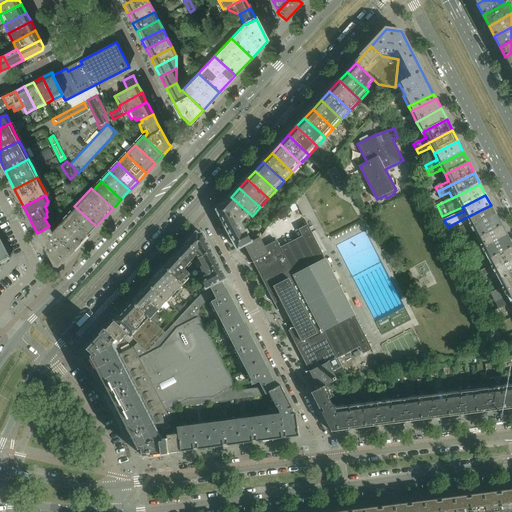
[(231,197),(223,206),(240,222),(245,217),(246,218),(250,214),(231,197)]
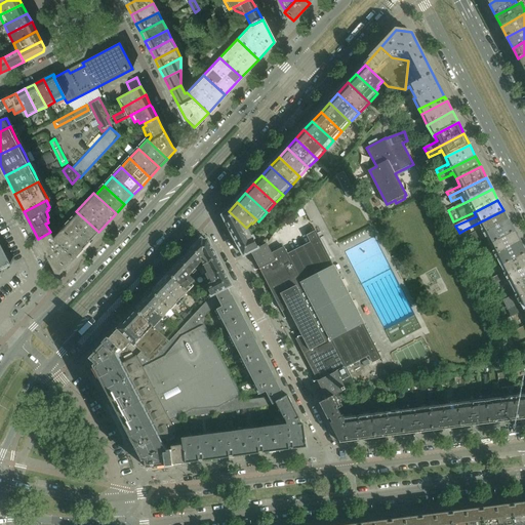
[(473,241),(510,223),(503,210),(479,223),(482,230),(480,231),(479,230),(470,235),(473,241)]
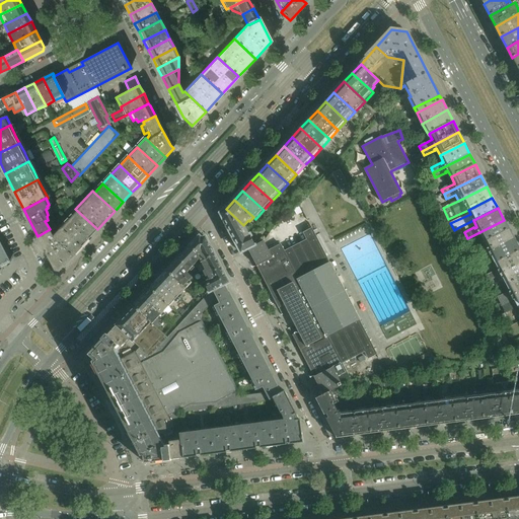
[(97,229),(75,209),(67,218),(89,238),(97,229)]
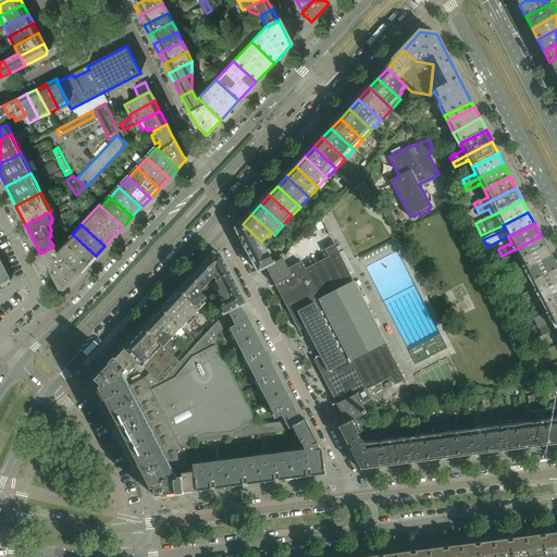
[(261,242),(243,224),(237,230),(249,254),(265,246),(264,244),(261,242)]
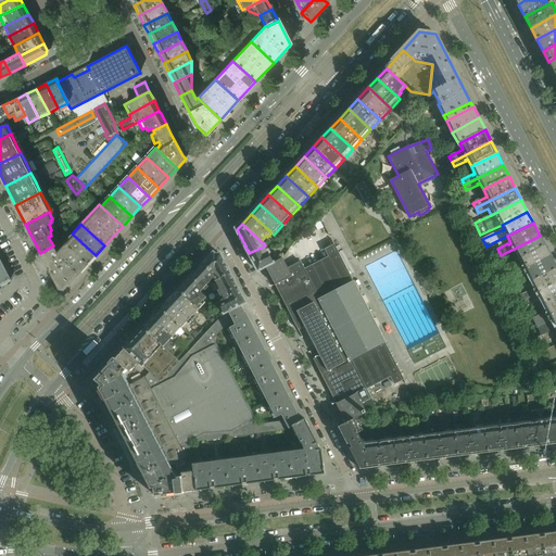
[(298,238),(304,230),(301,227),(294,235),(298,238)]
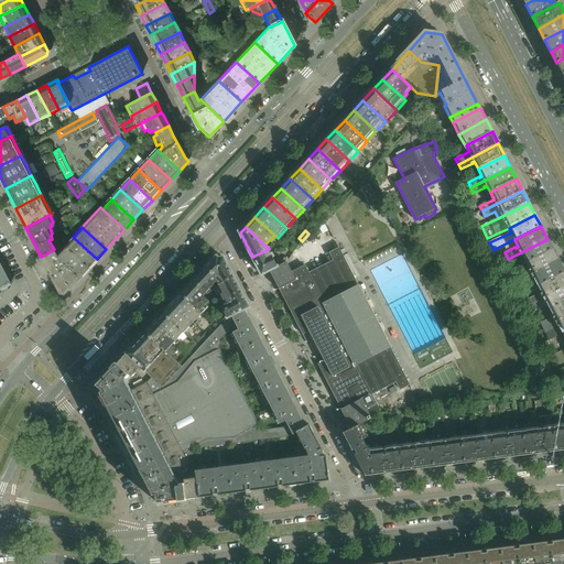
[(97,259),(73,237),(64,246),(66,247),(88,268),(97,259)]
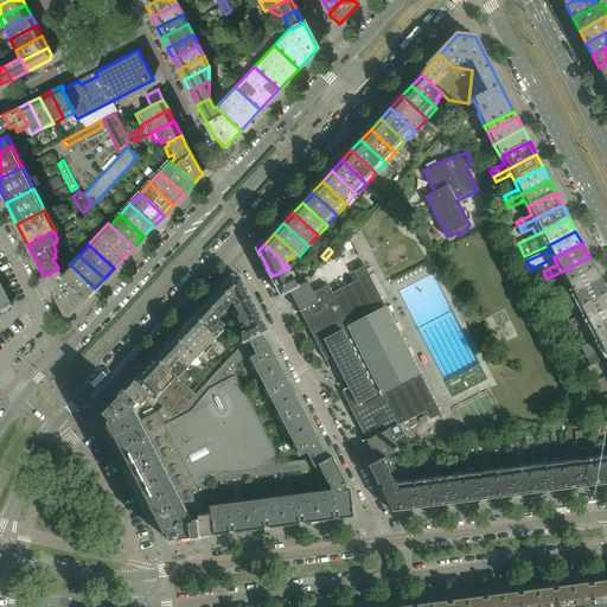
[(567,283),(595,269),(589,257),(547,279),(549,283),(560,278),(560,276),(562,275),(567,283)]
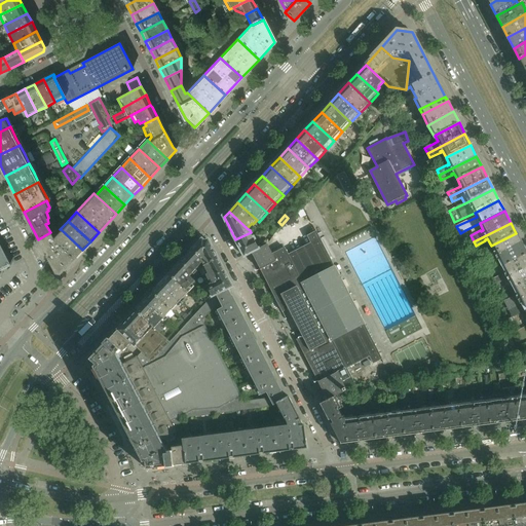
[(273,229),(270,232),(273,235),(280,227),(276,224),(272,228),(273,229)]
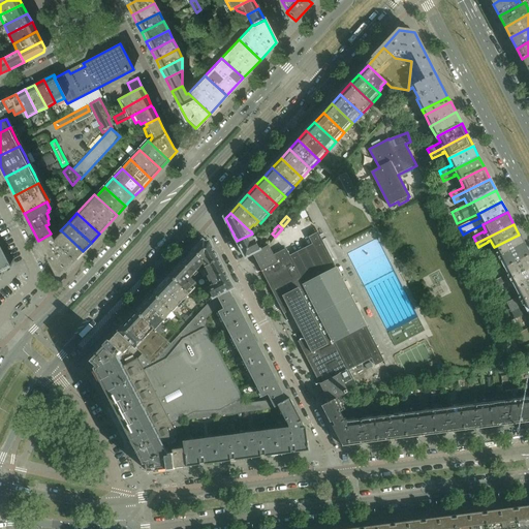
[(60,276),(83,251),(62,231),(56,238),(54,240),(51,234),(38,241),(56,275),(60,276)]
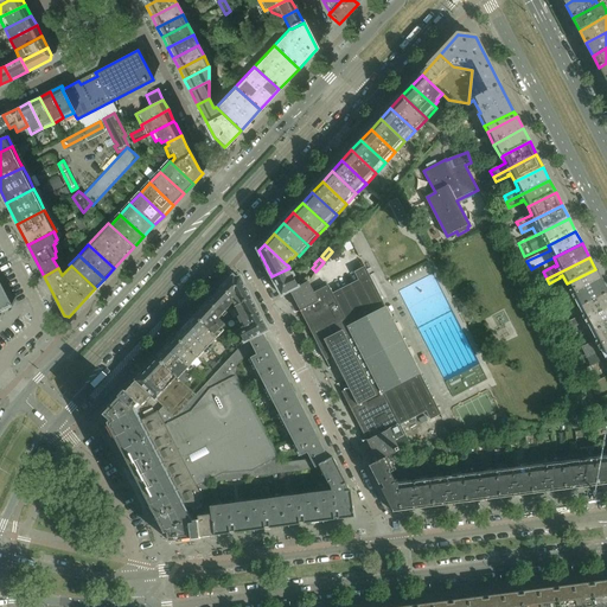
[(299,287),(294,278),(292,272),(289,268),(272,276),(279,289),(279,293),(281,294),(282,296),(291,292),(292,293),(310,283),(308,282),(299,287)]
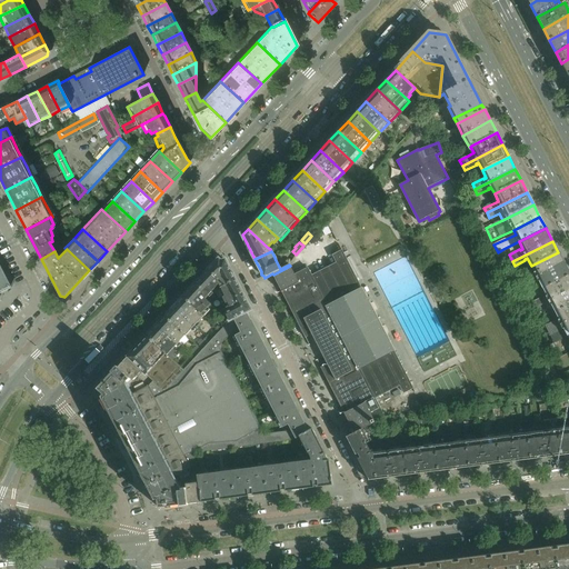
[(396,350),(387,335),(363,288),(361,288),(359,282),(350,266),(342,251),(333,256),(337,263),(312,276),(308,268),(295,276),(290,266),(273,275),(355,433),(362,429),(385,417),(380,408),(387,405),(381,395),(400,386),(405,393),(406,392),(413,388),(393,351),(396,350)]
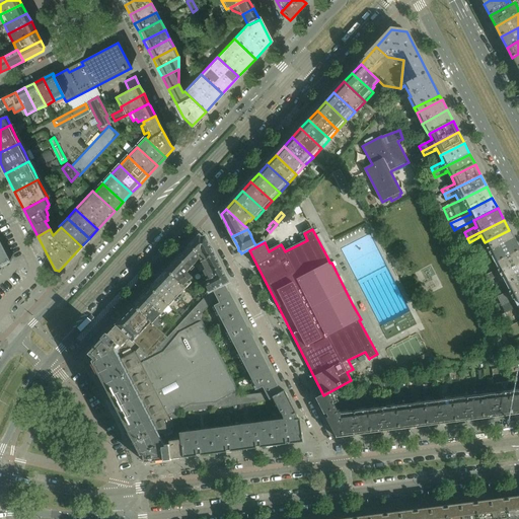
[(473,262),(478,258),(515,241),(509,230),(485,242),(488,248),(486,249),(485,248),(485,249),(482,244),(468,251),(473,262)]
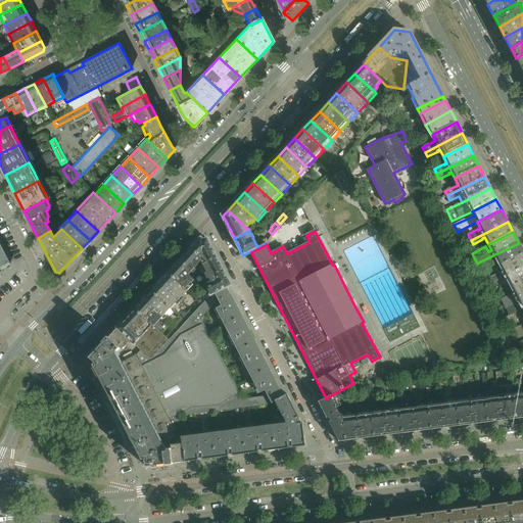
[(203,238),(202,239),(201,238),(192,248),(197,252),(201,260),(201,262),(202,265),(217,256),(207,239),(206,239),(206,238),(203,238)]
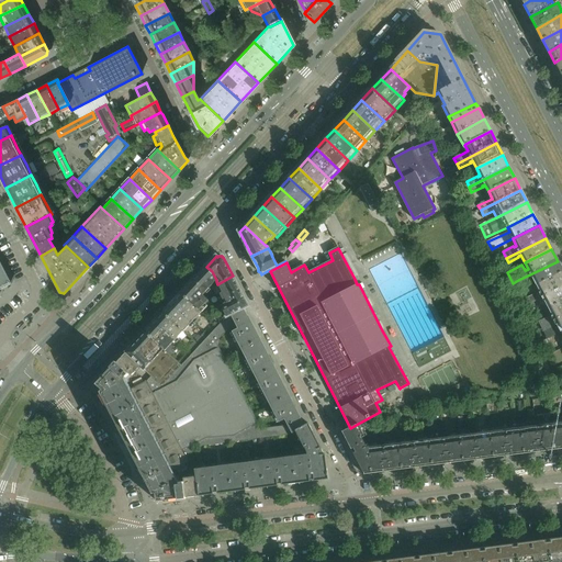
[(0,287),(11,282),(0,260),(0,287)]
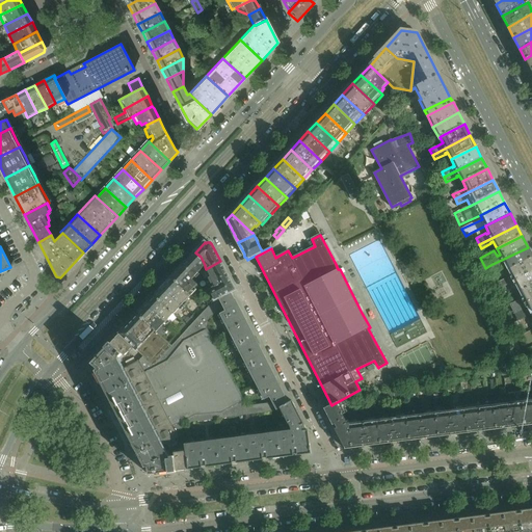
[(508,271),(531,258),(531,256),(528,247),(490,265),(493,270),(502,265),(502,264),(504,263),(508,271)]
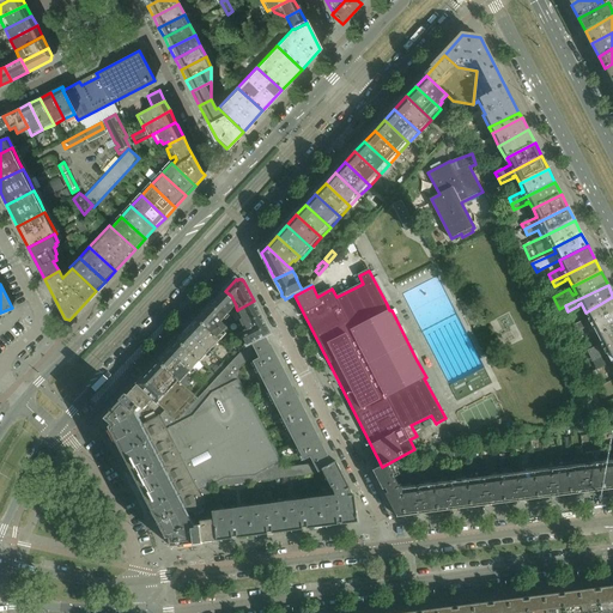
[(236,307),(236,305),(231,296),(225,291),(198,321),(219,341),(226,333),(224,332),(228,327),(222,322),(236,307)]
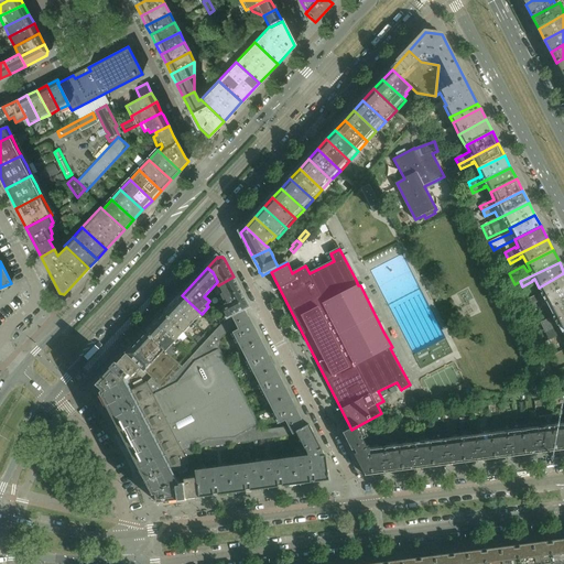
[(531,305),(563,288),(563,273),(539,288),(542,294),(540,295),(539,294),(529,299),(531,305)]
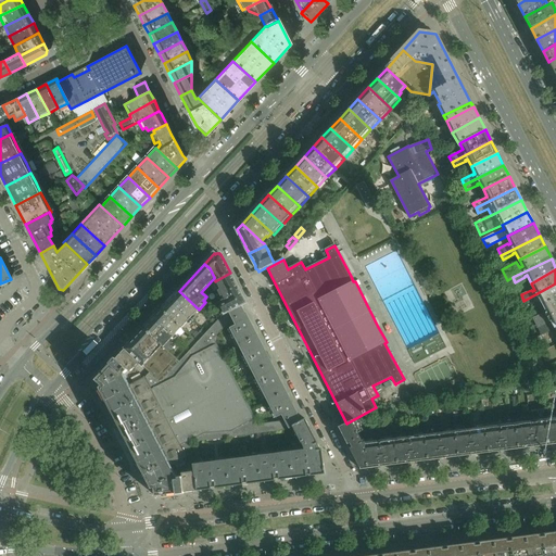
[(245,303),(239,291),(230,273),(215,281),(219,290),(217,291),(222,300),(219,301),(222,305),(219,306),(224,314),(241,305),(245,303)]
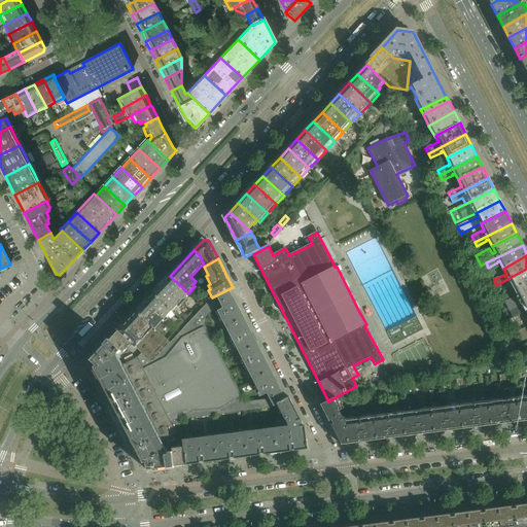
[(514,290),(526,283),(526,269),(496,285),(499,289),(508,284),(508,283),(511,282),(514,290)]
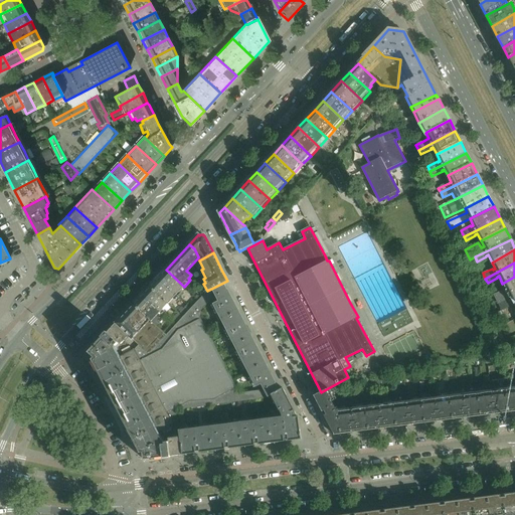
[(168,304),(184,287),(166,270),(150,288),(168,304)]
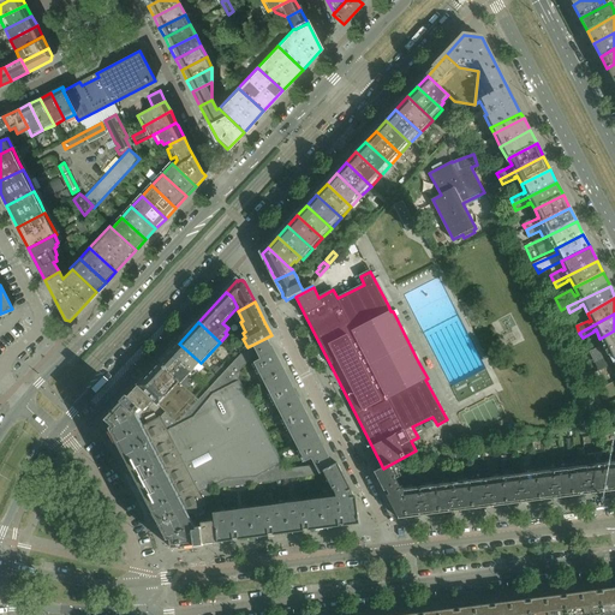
[(592,358),(614,346),(614,330),(599,339),(604,346),(602,347),(601,346),(590,352),(592,358)]
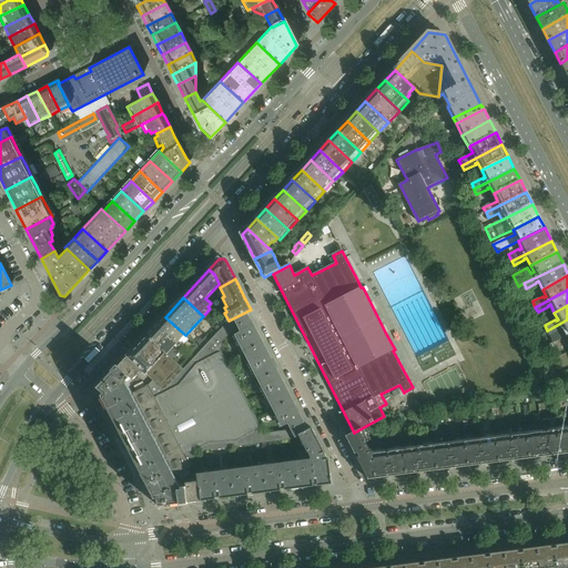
[(263,433),(219,346),(239,325),(241,332),(235,335),(243,352),(262,343),(246,312),(229,321),(199,352),(196,350),(192,354),(195,356),(191,361),(188,358),(180,366),(183,369),(163,391),(152,381),(149,385),(155,397),(189,462),(195,458),(194,452),(292,438),(301,434),(307,430),(291,399),(272,408),(282,426),(288,423),(292,429),(263,433)]
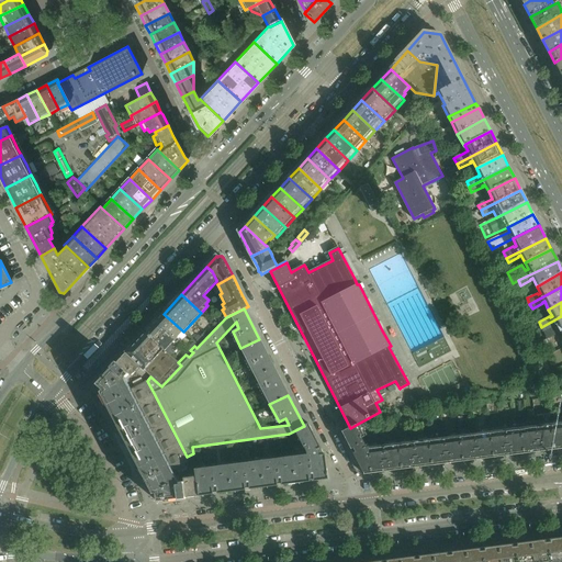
[(165,351),(183,332),(164,314),(145,333),(165,351)]
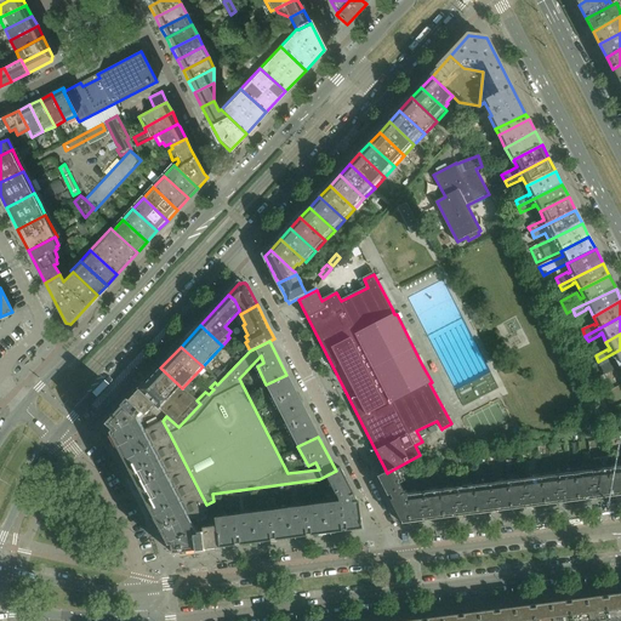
[(620,365),(620,349),(598,362),(602,368),(603,366),(603,368),(600,369),(603,375),(620,365)]
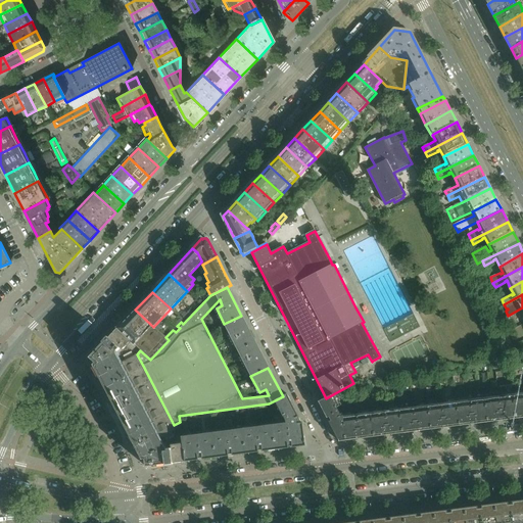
[(165,337),(153,327),(135,310),(117,329),(131,341),(140,350),(150,360),(169,340),(165,337)]
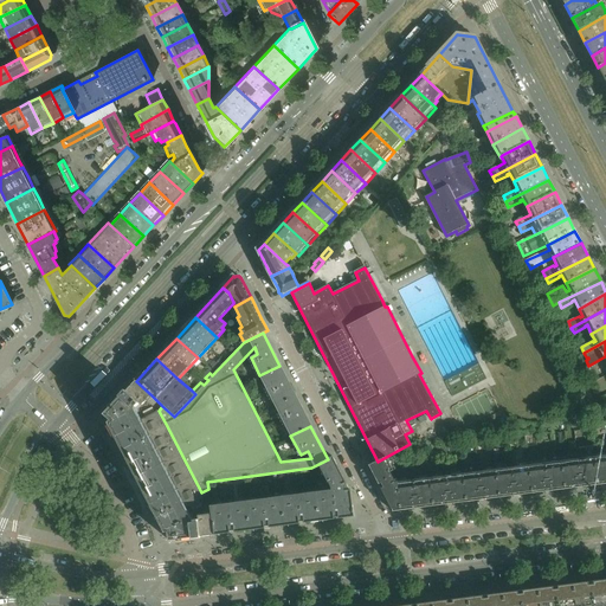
[(279,366),(259,375),(269,393),(288,382),(279,366)]
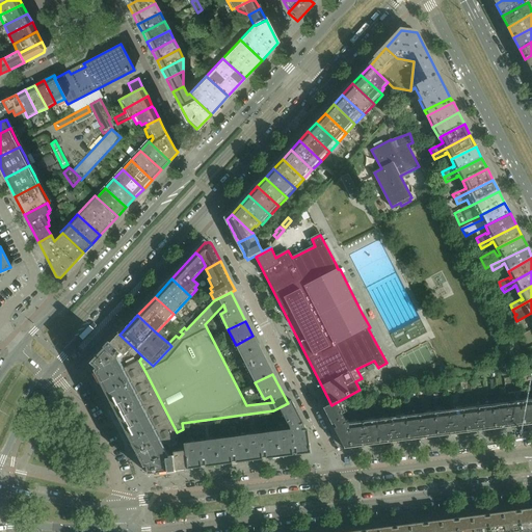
[(145,372),(139,361),(124,368),(120,361),(122,360),(133,347),(120,335),(91,365),(98,370),(96,372),(104,389),(115,409),(121,421),(124,426),(127,431),(145,468),(148,468),(149,475),(185,470),(183,451),(170,453),(167,454),(163,446),(179,437),(177,432),(145,372)]
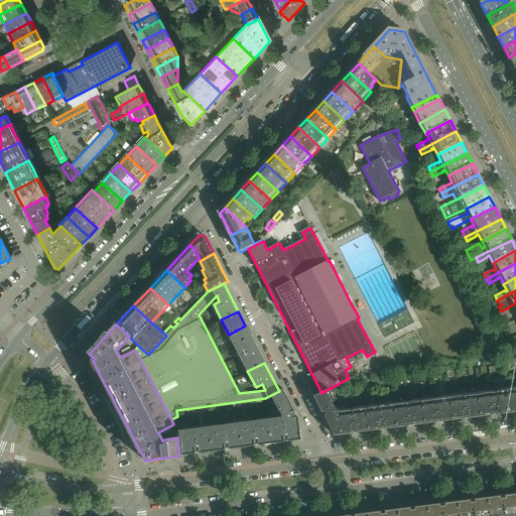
[(245,326),(229,335),(234,346),(251,338),(245,326)]
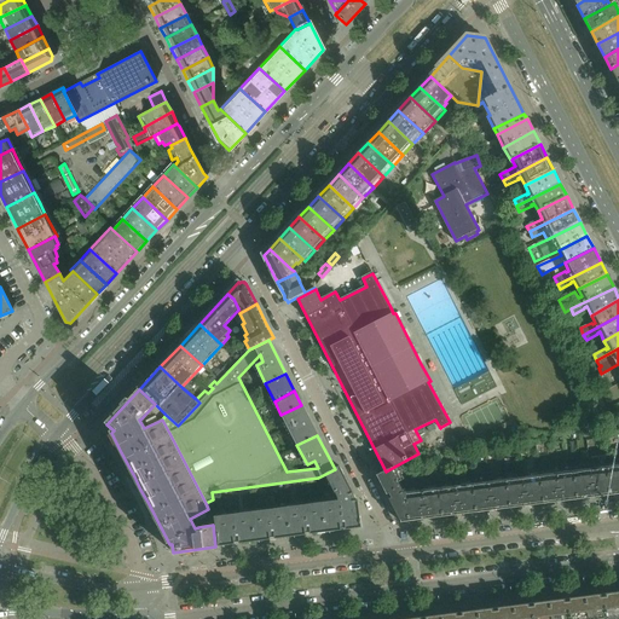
[(301,405),(281,415),(288,427),(307,417),(301,405)]
